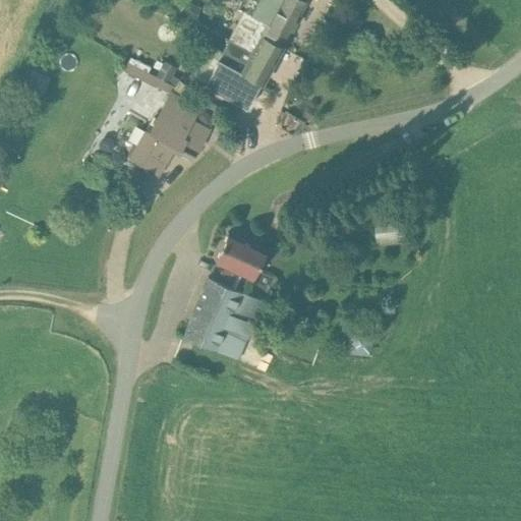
[(186,0),(180,12),(195,20),(201,8),(186,0)]
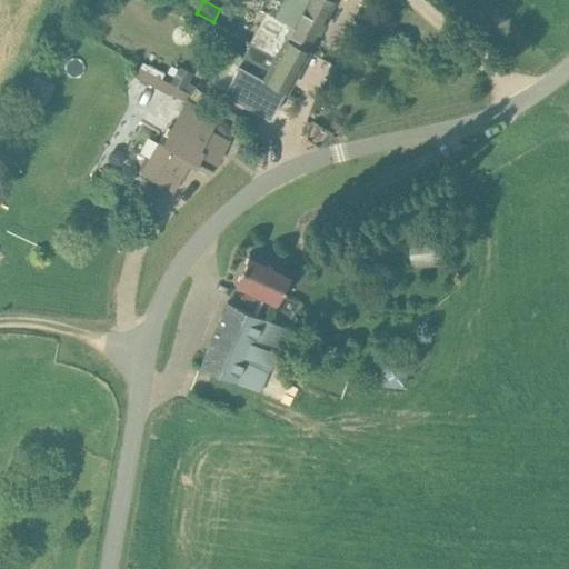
[(286,39),(307,50),(332,2),(329,0),(261,0),(257,9),(265,13),(249,42),(275,57),(286,39)]
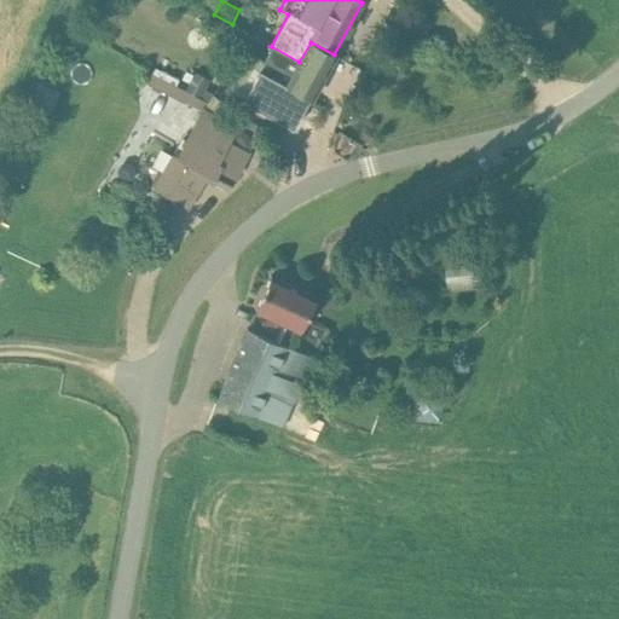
[(311,42),(299,62),(287,86),(308,99),(334,55),(311,42)]
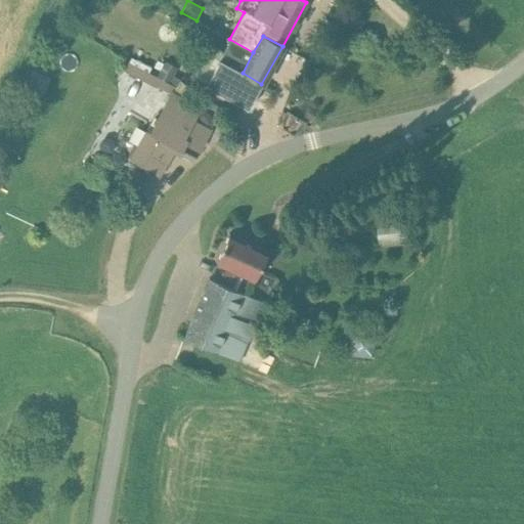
[(243,73),(253,52),(229,39),(223,51),(213,45),(193,79),(248,108),(261,84),(243,73)]
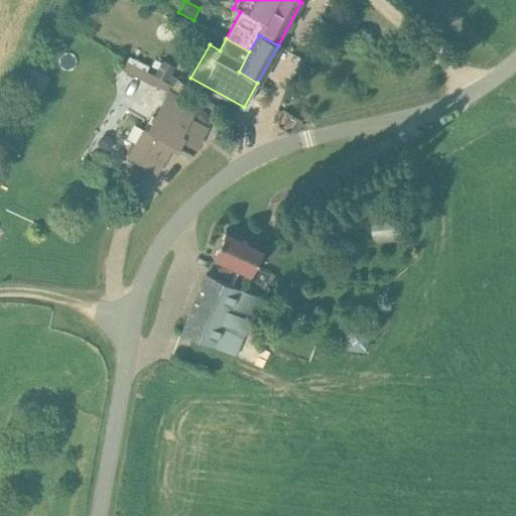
[(291,80),(303,57),(290,50),(278,73),(291,80)]
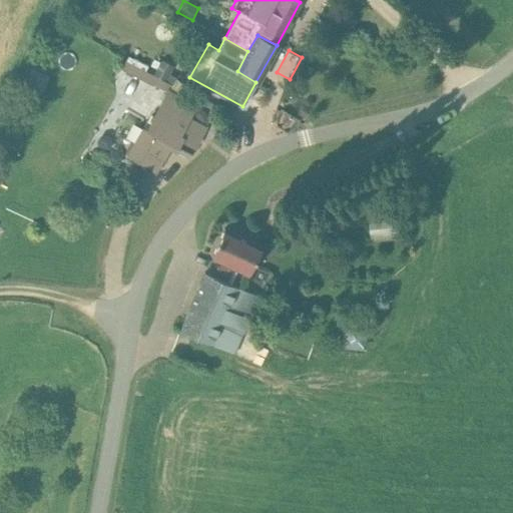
[(131,63),(124,60),(123,59),(118,68),(126,72),(131,63)]
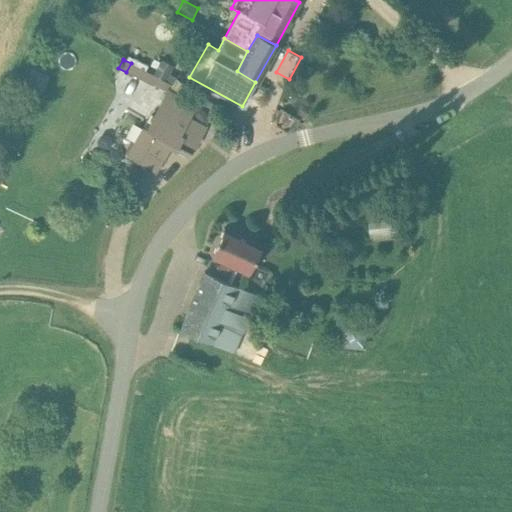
[(172,84),(157,76),(153,85),(166,92),(168,88),(170,89),(173,84),(172,84)]
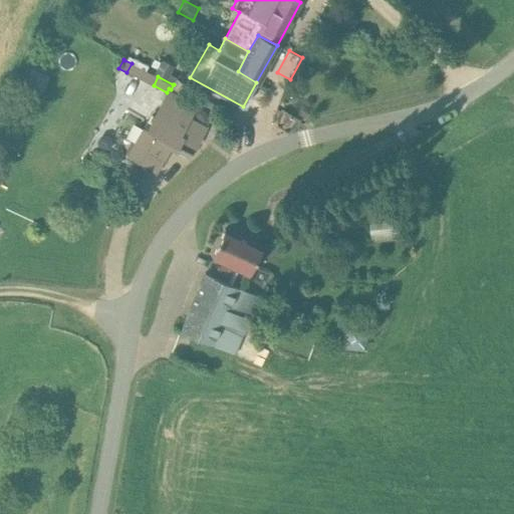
[(130,143),(125,150),(126,158),(137,164),(141,163),(156,171),(170,146),(189,157),(193,149),(177,141),(179,138),(194,147),(205,127),(190,119),(199,104),(189,99),(173,91),(171,89),(169,88),(167,92),(147,131),(142,127),(134,142),(130,143)]
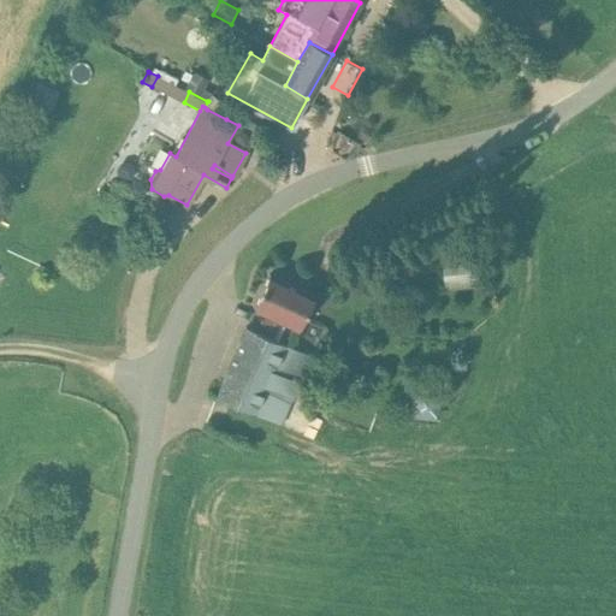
[(297,330),(313,294),(270,274),(253,309),(266,315),(259,332),(277,339),(284,323),(297,330)]
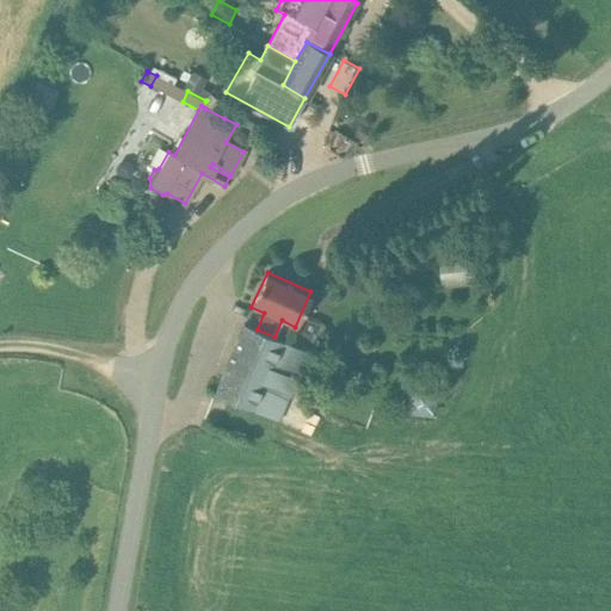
[(307,351),(275,337),(257,329),(244,325),(214,395),(278,421),(307,351)]
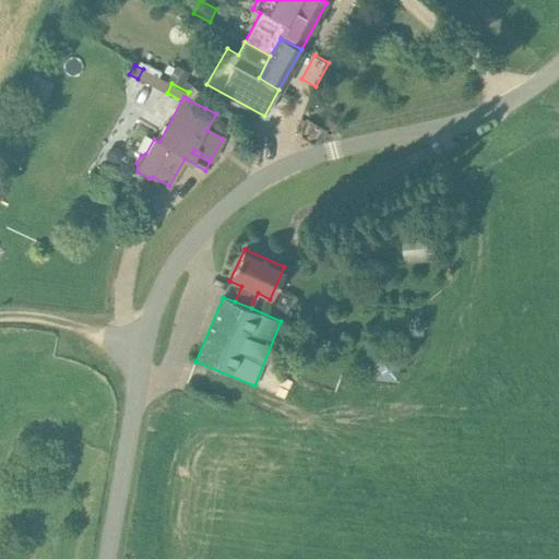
[(369,378),(399,379),(399,366),(385,366),(385,353),(370,353),(369,378)]
